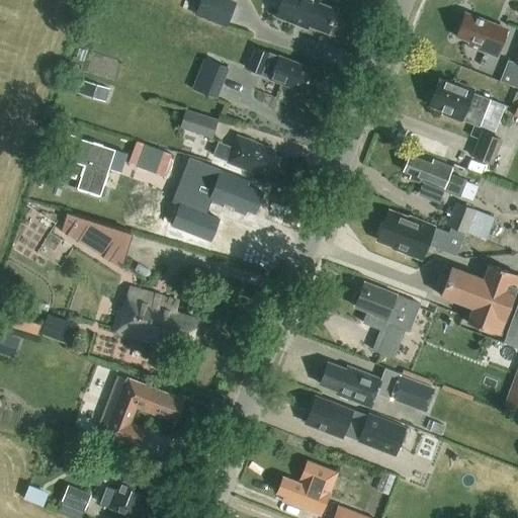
[(226,27),(237,1),(233,0),(199,0),(194,14),(226,27)]
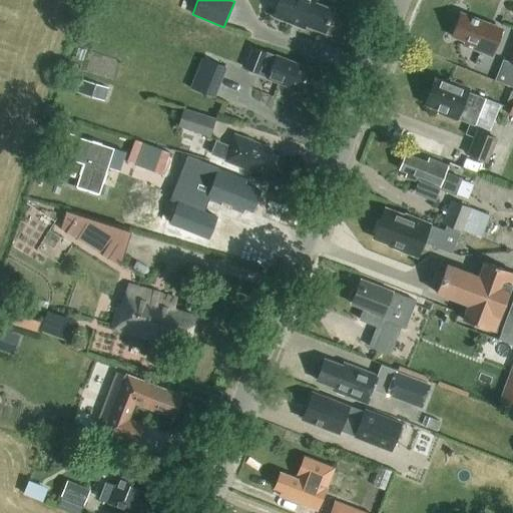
[(324,32),(333,10),(315,2),(315,0),(279,0),(273,16),(304,28),(306,25),(324,32)]
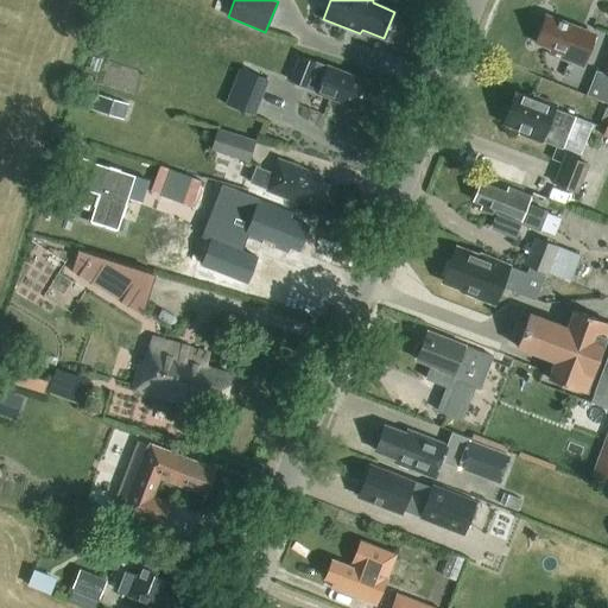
[(584,62),(595,33),(578,27),(581,23),(548,10),(536,43),(570,57),(570,56),(584,62)]
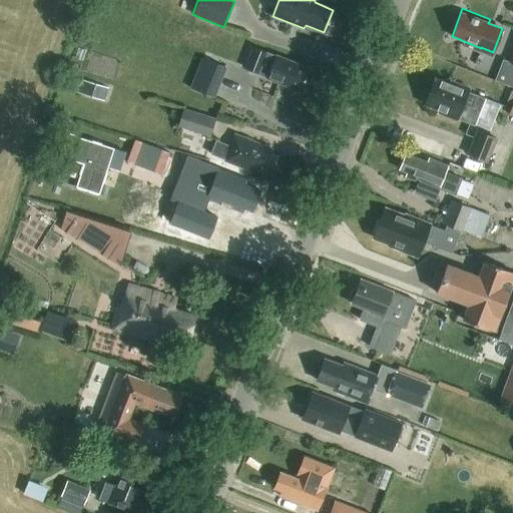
[(244,67),(259,72),(258,74),(301,90),(309,69),(252,47),(244,67)]
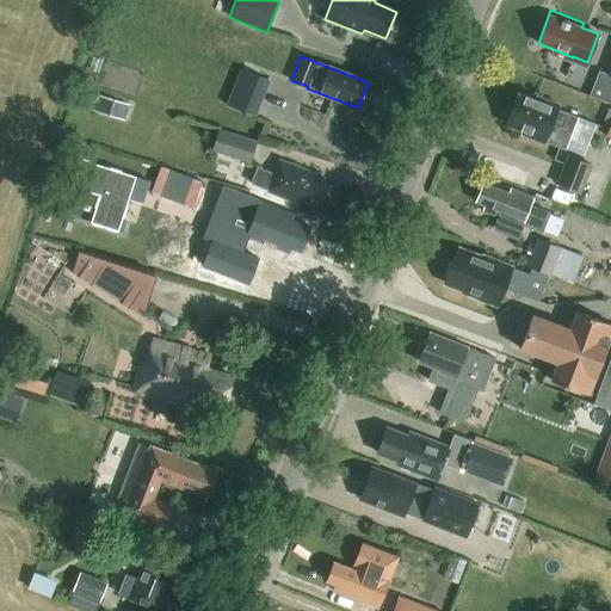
[(610,60),(606,72),(597,68),(587,94),(610,103),(610,60)]
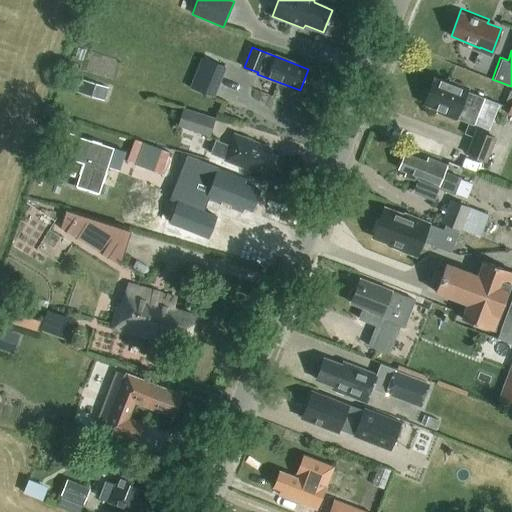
[(215,97),(227,67),(201,57),(189,87),(215,97)]
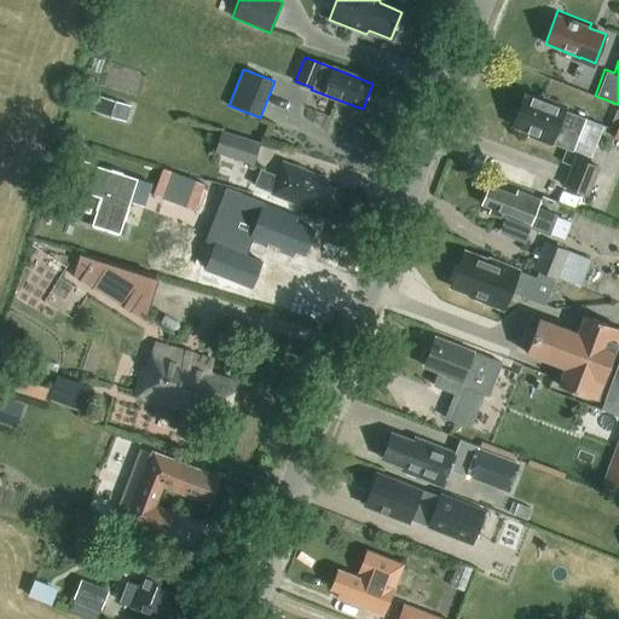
[(131,104),(94,93),(90,110),(125,121),(131,104)]
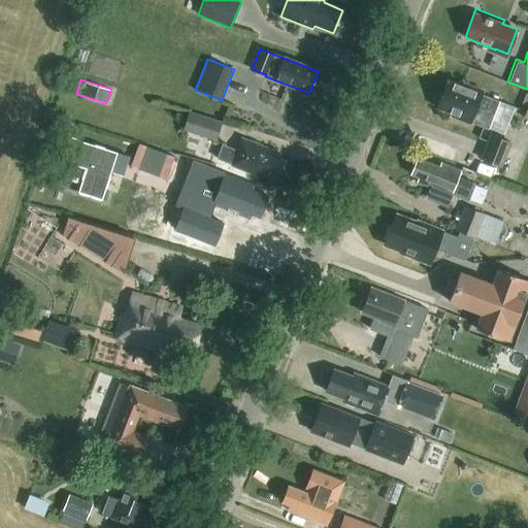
[(464,84),(463,86),(449,80),(437,107),(452,113),(451,116),(469,123),(470,122),(488,128),(498,100),(481,93),(482,91),(464,84)]
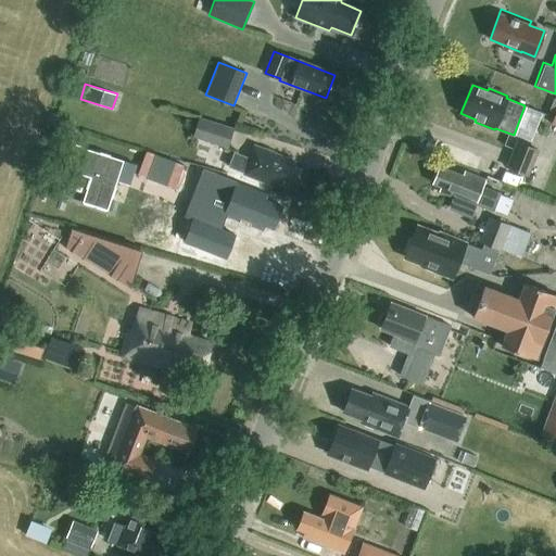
[(228,148),(234,129),(199,118),(192,137),(228,148)]
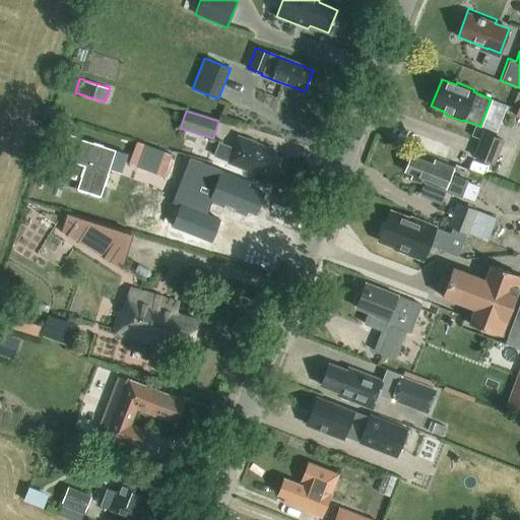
[(495,165),(504,140),(482,131),(472,156),(495,165)]
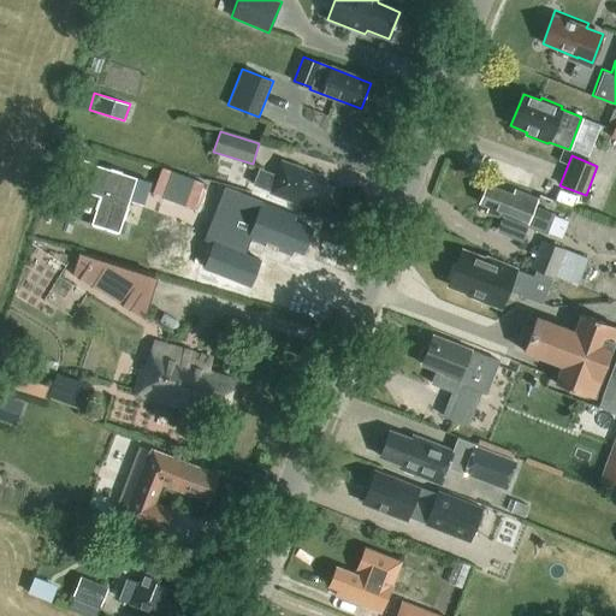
[(326,178),(282,161),(277,175),(259,167),(253,184),(271,191),(270,193),(302,206),(304,201),(323,208),(331,187),(324,184),(326,178)]
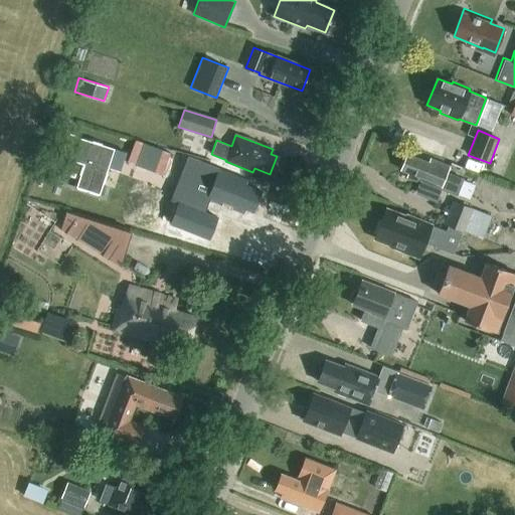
[(70,137),(61,160),(84,167),(76,190),(99,197),(108,171),(118,174),(124,154),(70,137)]
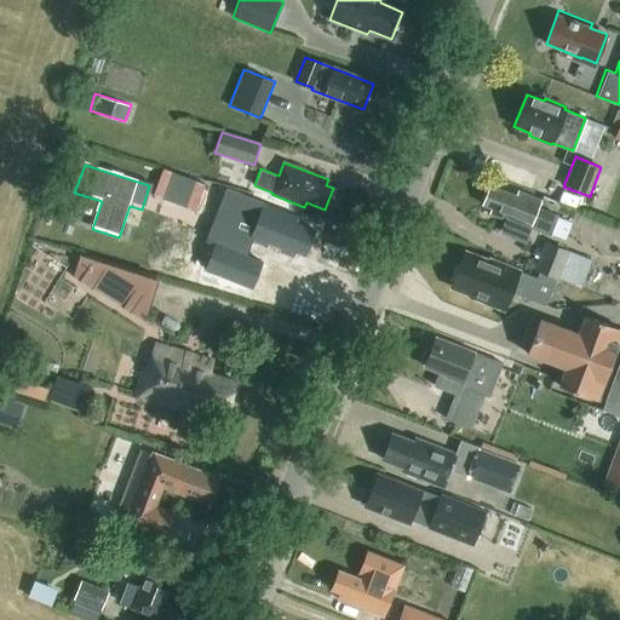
[(516,196),(491,185),(483,205),(492,208),(489,213),(505,219),(499,233),(526,244),(532,228),(550,234),(557,217),(538,210),(541,201),(517,191),(516,196)]
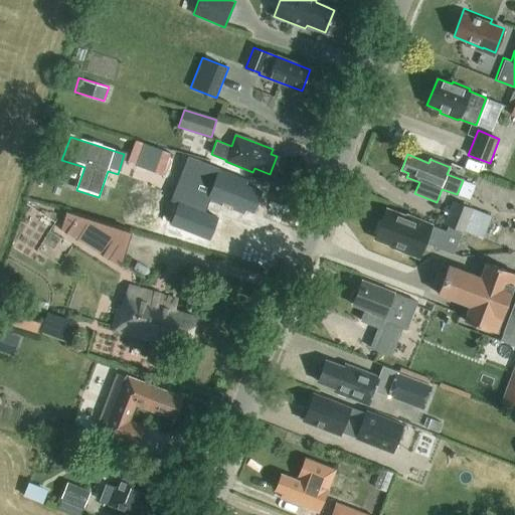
[(246,184),(247,180),(202,162),(186,204),(180,201),(171,222),(207,237),(216,216),(206,211),(210,200),(244,213),(245,209),(254,212),(264,191),(246,184)]
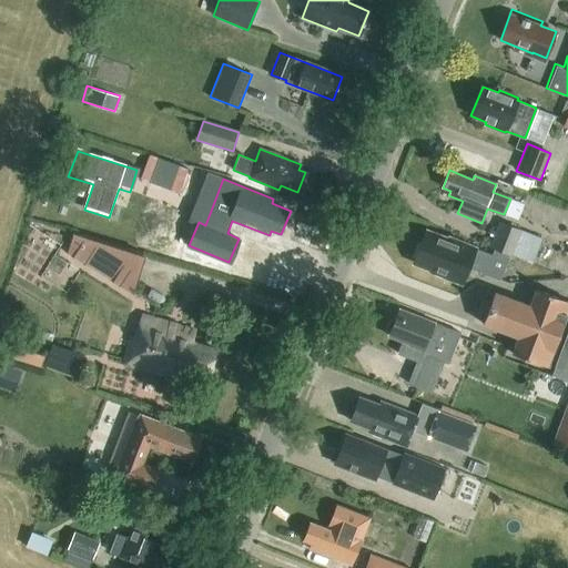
[(494,251),(509,257),(510,254),(533,263),(543,237),(500,222),(490,246),(495,247),(494,251)]
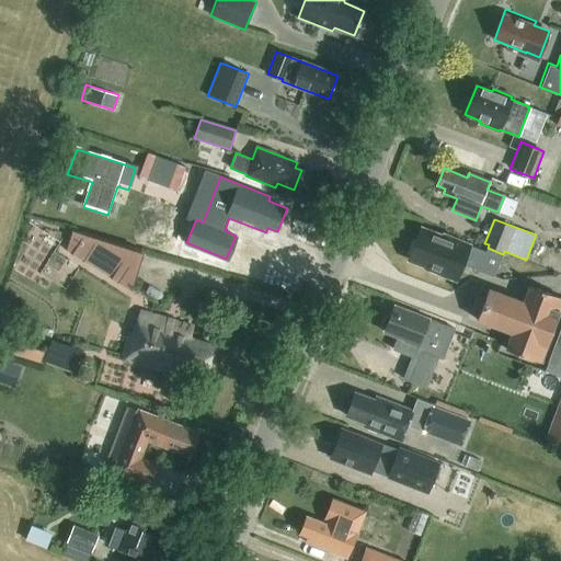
[(140,248),(76,229),(75,230),(72,229),(66,250),(71,253),(71,254),(82,261),(83,260),(111,277),(111,278),(117,283),(118,282),(132,290),(142,252),(140,251),(140,248)]
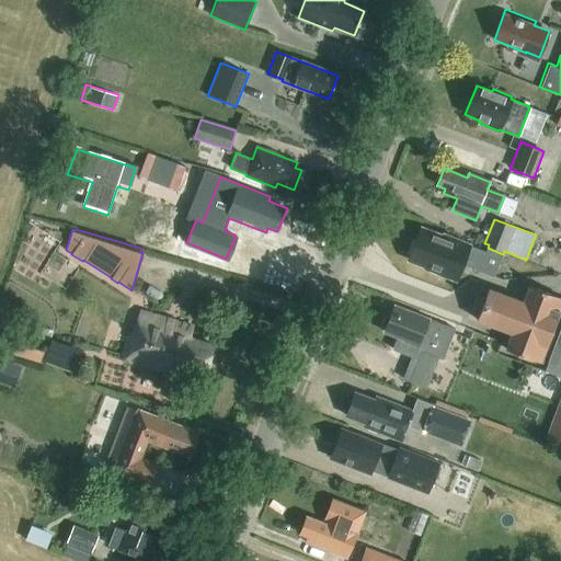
[(503,254),(488,248),(487,251),(470,244),(470,245),(436,232),(435,236),(420,229),(409,259),(426,265),(425,268),(456,281),(462,264),(494,276),(503,254)]
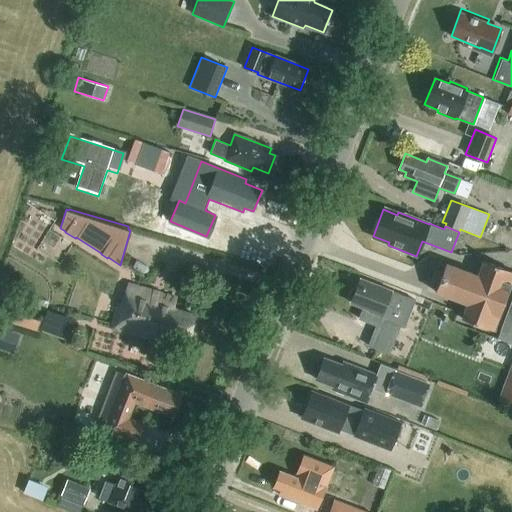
[(438,283),(435,292),(467,304),(461,319),(487,328),(493,330),(499,334),(497,338),(511,343),(511,272),(508,271),(509,271),(483,261),(477,275),(446,263),(443,271),(434,268),(429,279),(438,283)]
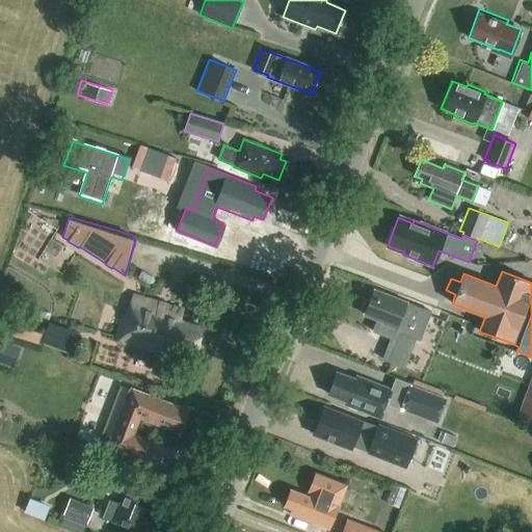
[(420,341),(431,312),(374,290),(365,315),(382,322),(381,323),(396,329),(398,321),(402,323),(399,333),(420,341)]
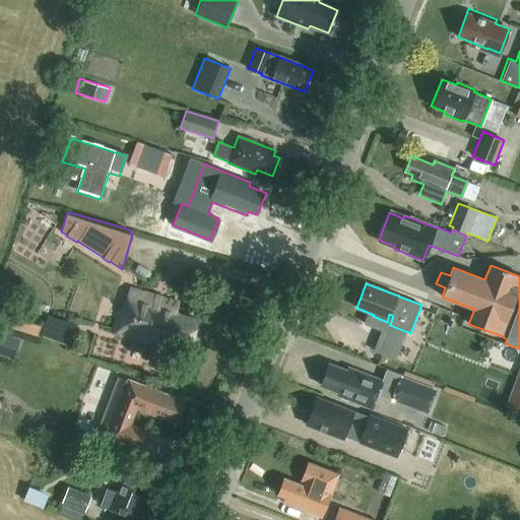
[(175,313),(178,303),(130,288),(124,310),(121,309),(114,333),(133,339),(135,332),(188,347),(196,320),(175,313)]
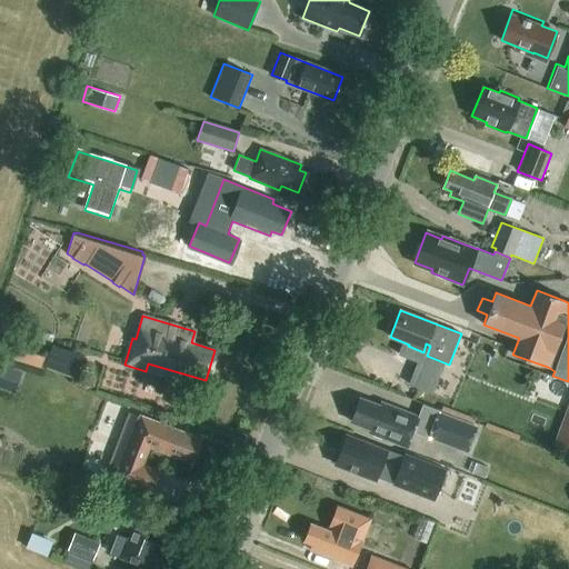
[(45,362),(45,353),(19,351),(18,359),(45,362)]
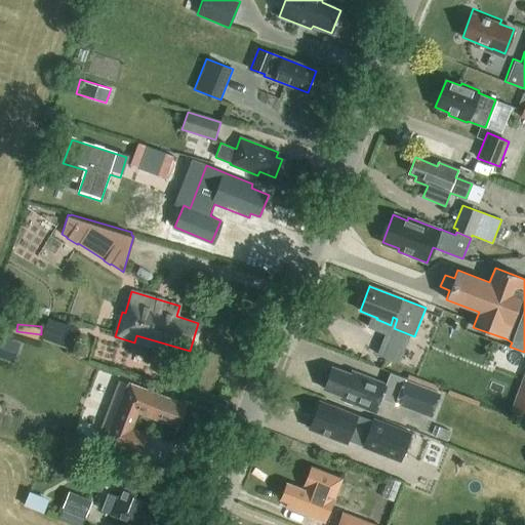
[(44,338),(68,344),(71,330),(47,325),(44,338)]
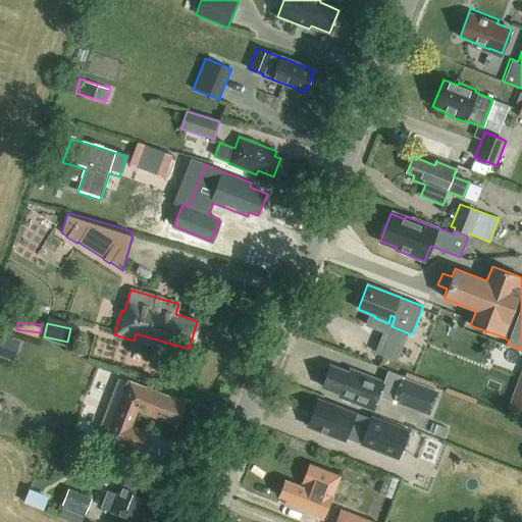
[(397,361),(406,338),(384,330),(375,353),(397,361)]
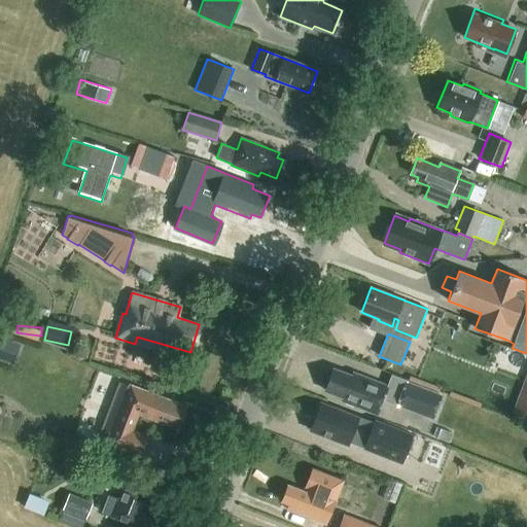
[(352,376),(334,369),(325,390),(344,398),(343,401),(366,410),(366,409),(378,413),(388,387),(353,373),(352,376)]
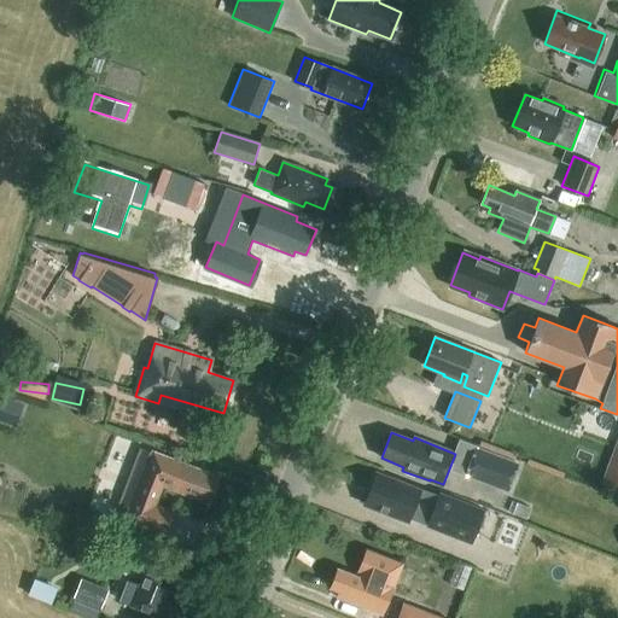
[(617,490),(617,436),(600,484),(617,490)]
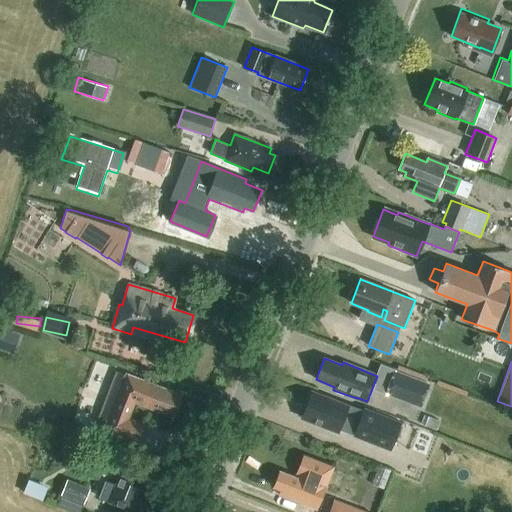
[(125,374),(115,370),(94,422),(104,426),(103,428),(136,441),(143,422),(129,416),(134,402),(155,410),(156,408),(172,414),(181,393),(126,372),(125,374)]
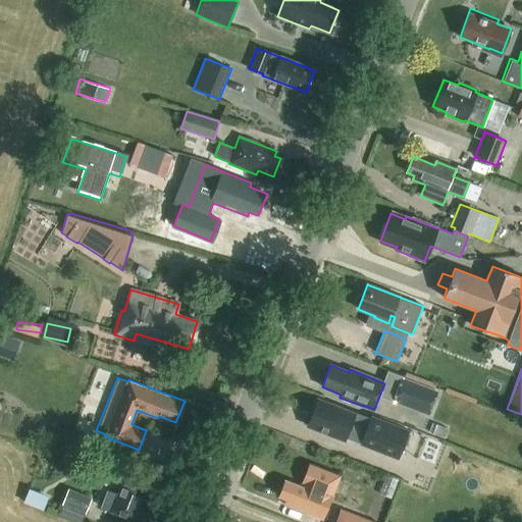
[(428,414),(436,392),(403,378),(394,401),(428,414)]
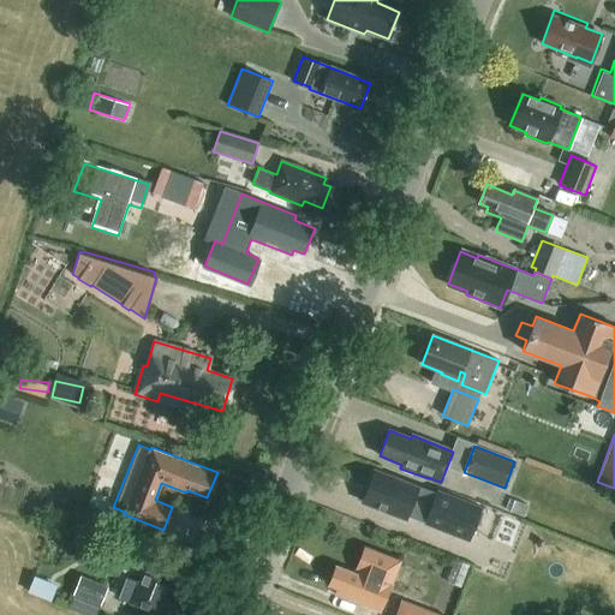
[(394,479),(374,472),(363,501),(382,509),(382,511),(405,520),(410,508),(423,513),(422,515),(459,530),(469,507),(418,487),(395,477),(394,479)]
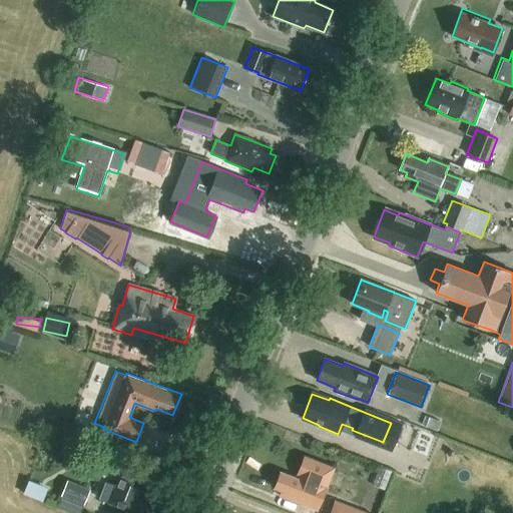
[(282,491),(280,496),(318,510),(335,466),(305,455),(298,473),(299,473),(298,477),(282,471),(275,488),(282,491)]
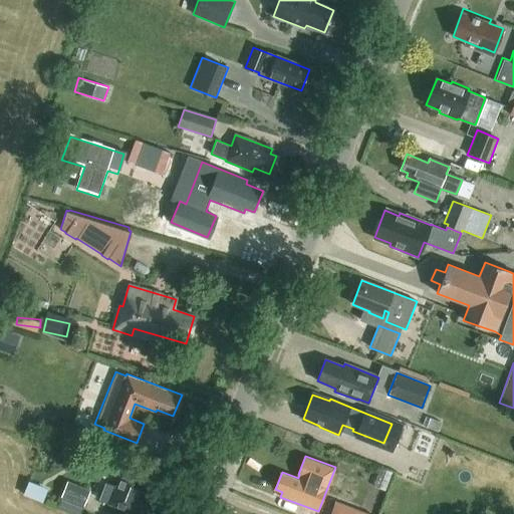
[(143,500),(149,483),(120,472),(115,487),(105,483),(99,499),(108,503),(108,504),(133,513),(139,498),(143,500)]
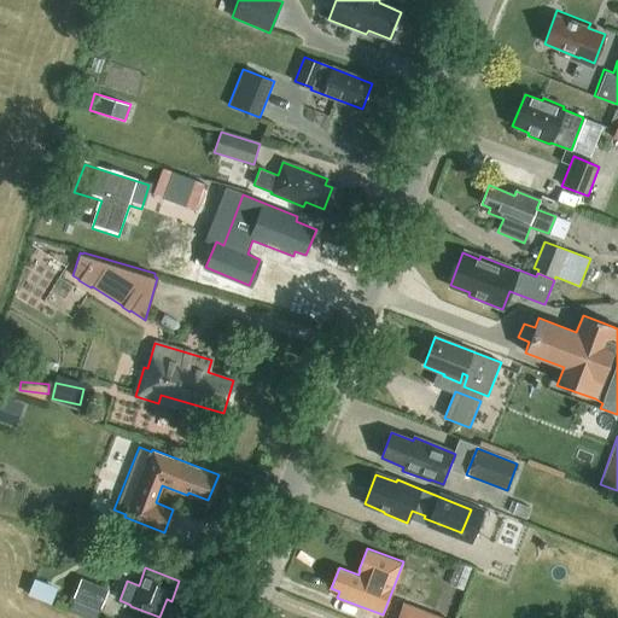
[(86,617),(97,617),(109,589),(81,578),(68,611),(86,617)]
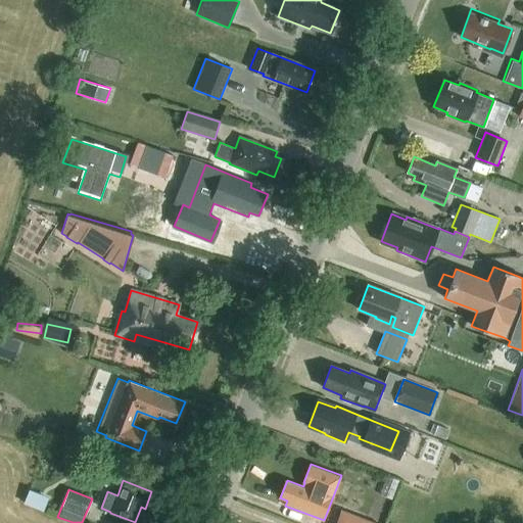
[(377,522),(341,509),(335,522),(377,522)]
